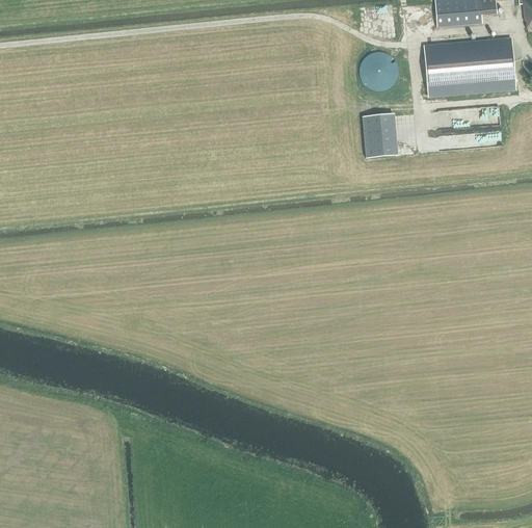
[(433,0),(436,24),(481,20),(480,11),(496,9),(495,0),(433,0)]
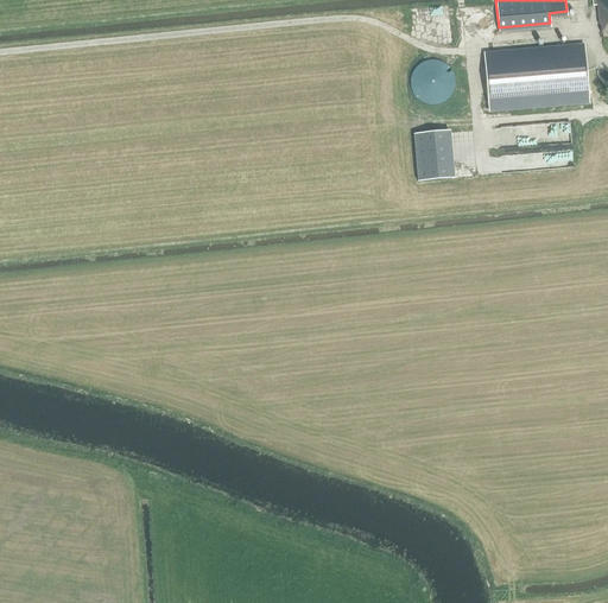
[(593,0),(593,2),(597,1),(599,21),(601,20),(602,31),(607,30),(607,0),(593,0)]
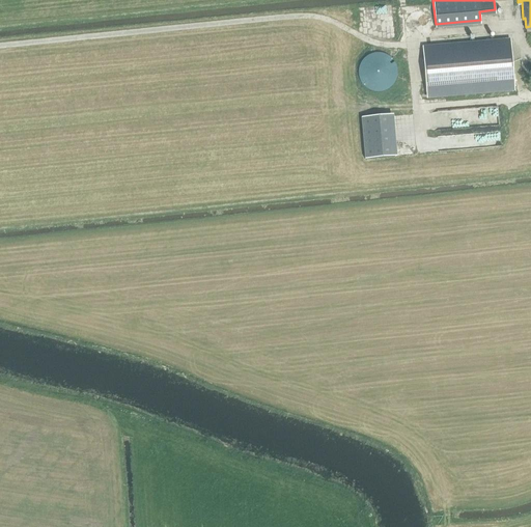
[(514,87),(510,34),(422,42),(426,95),(514,87)]
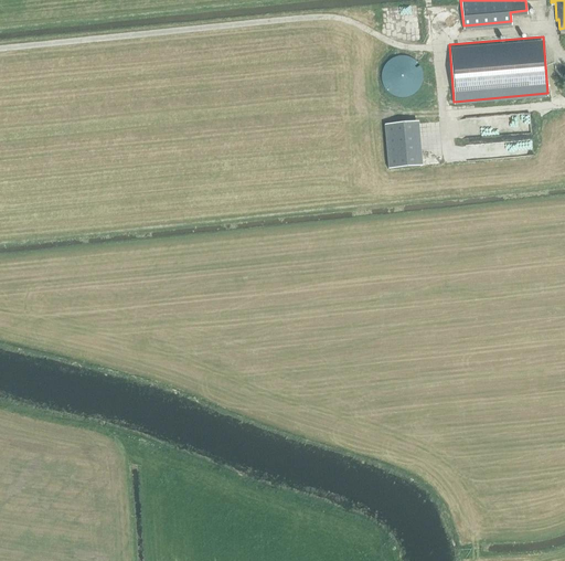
[(423,75),(423,73),(423,71),(422,69),(422,66),(420,65),(419,63),(418,62),(417,60),(416,59),(414,56),(413,56),(412,55),(411,54),(408,53),(406,53),(404,52),(402,52),(400,52),(398,53),(396,53),(394,53),(393,54),(391,55),(388,56),(387,59),(385,60),(384,62),(383,63),(382,65),(382,67),(381,70),(381,72),(381,73),(381,75),(381,77),(382,78),(382,81),(383,83),(384,84),(385,86),(386,87),(388,90),(390,90),(391,91),(393,92),(395,93),(397,94),(400,94),(402,94),(404,94),(406,94),(408,93),(411,92),(412,91),(414,90),(415,90),(416,87),(418,86),(419,84),(419,83),(420,81),(422,80),(422,77),(423,75)]
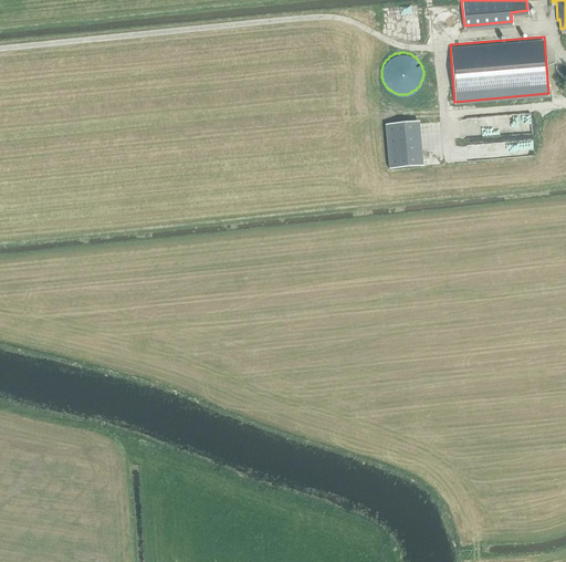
[(416,118),(384,122),(388,166),(420,163),(416,118)]
